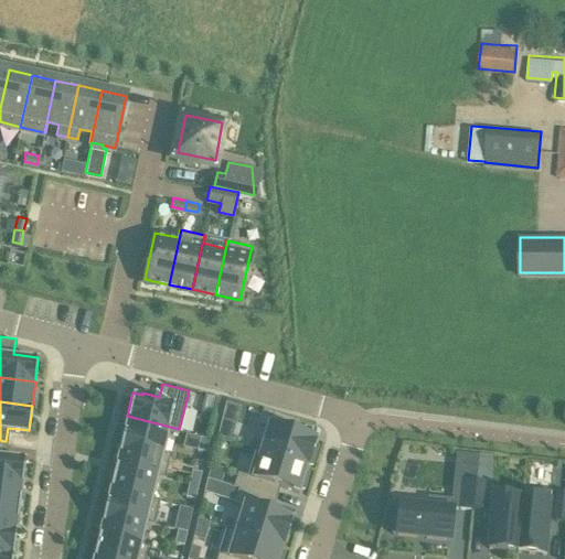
[(315,437),(286,427),(290,414),(263,406),(259,419),(269,422),(262,448),(256,445),(256,447),(307,463),(308,460),(312,461),(318,443),(313,442),(315,439),(315,437)]
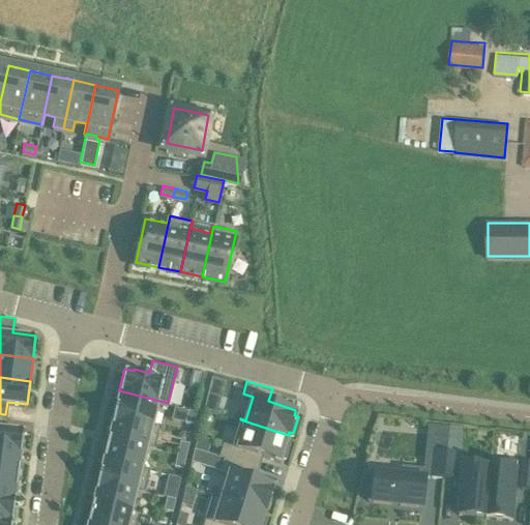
[(153,421),(157,401),(168,403),(119,390),(119,391),(117,402),(116,402),(114,412),(159,424),(160,424),(153,421)]
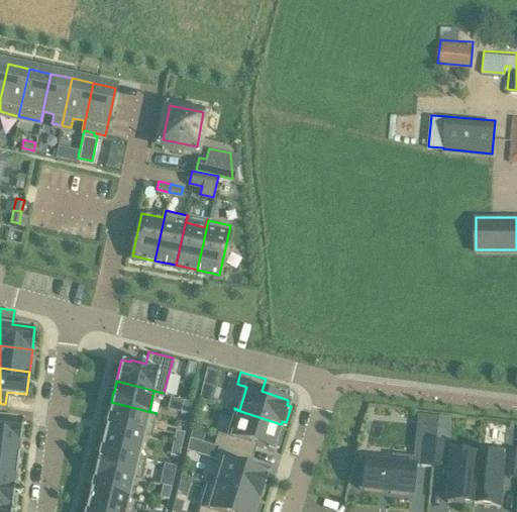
[(189,411),(192,399),(183,397),(180,409),(189,411)]
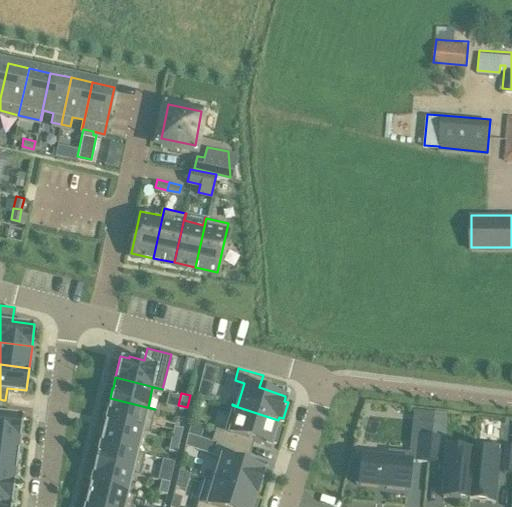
[(149,430),(154,409),(110,398),(107,409),(108,409),(105,419),(149,430)]
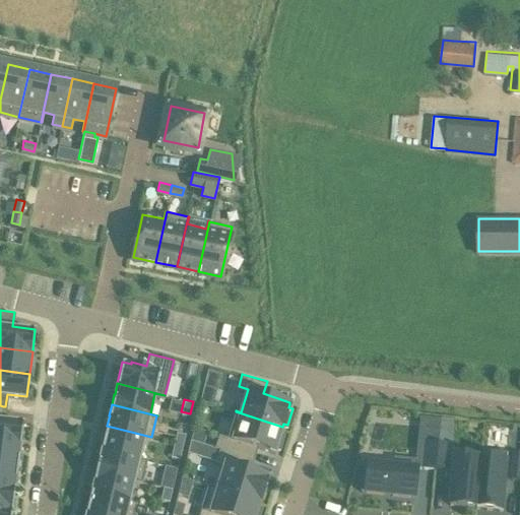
[(23,421),(1,419),(3,406),(0,405),(0,441),(20,444),(23,421)]
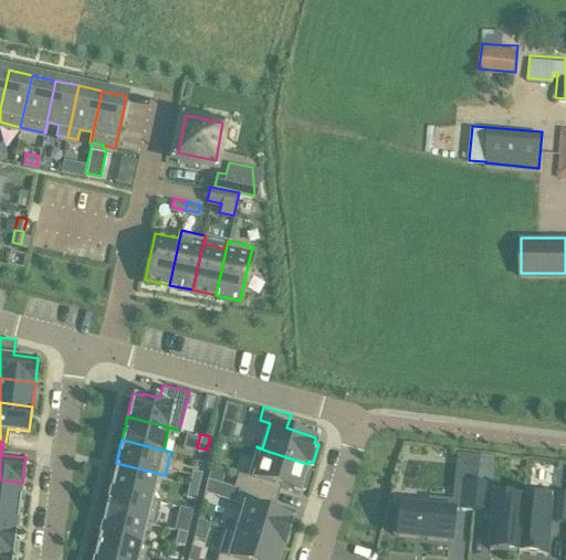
[(307,464),(257,447),(249,474),(238,471),(234,484),(239,486),(261,493),(265,479),(300,489),(301,485),(305,486),(310,472),(305,471),(307,464)]
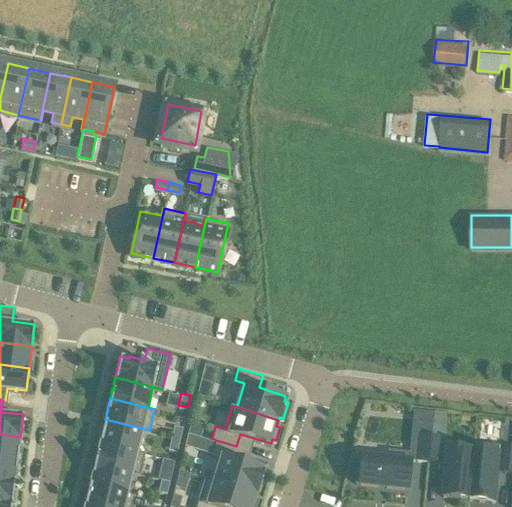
[(149,431),(149,430),(105,419),(105,420),(100,440),(144,451),(145,451),(137,449),(142,429),(149,431)]
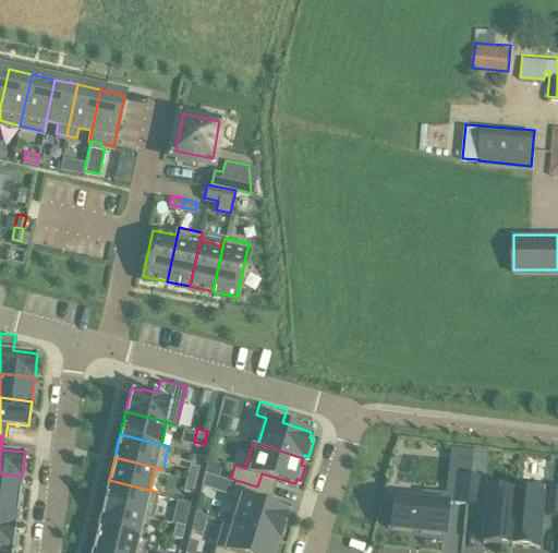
[(196,478),(199,465),(190,463),(186,476),(196,478)]
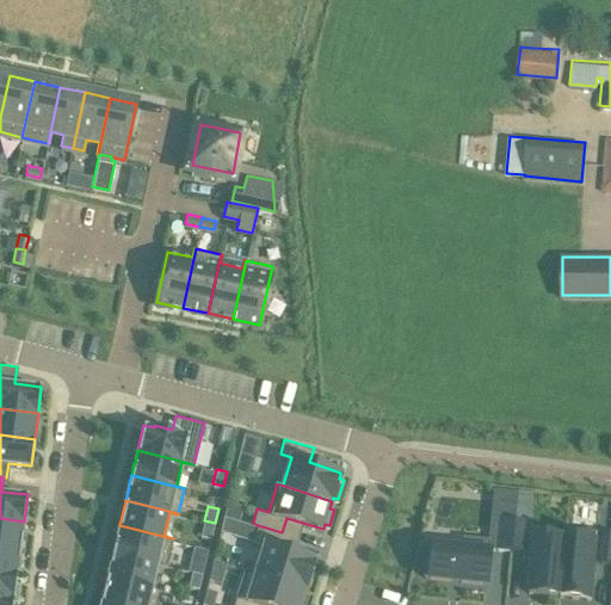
[(514,517),(499,516),(497,545),(511,547),(514,517)]
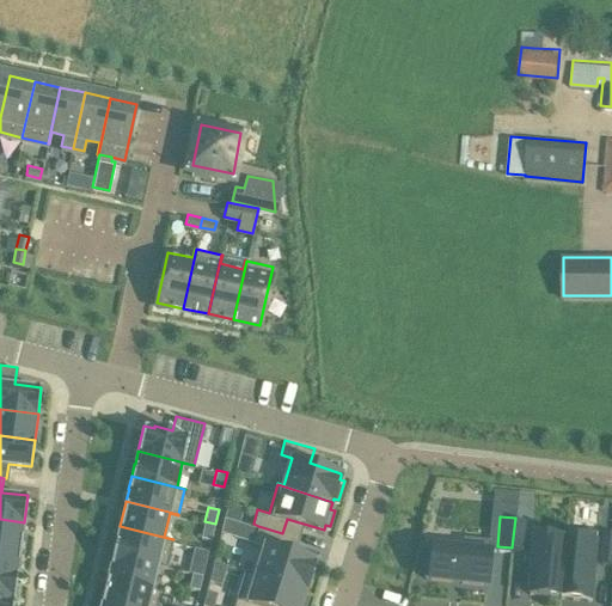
[(531,519),(515,518),(512,548),(527,549),(531,519)]
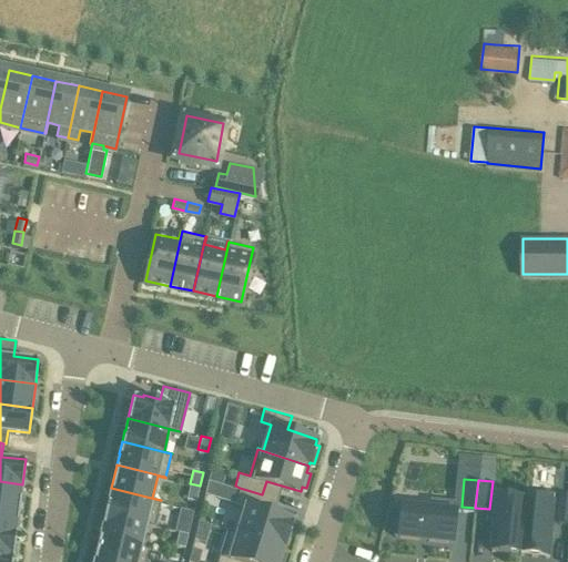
[(20,497),(22,484),(0,481),(0,504),(19,508),(20,507),(21,497),(20,497)]
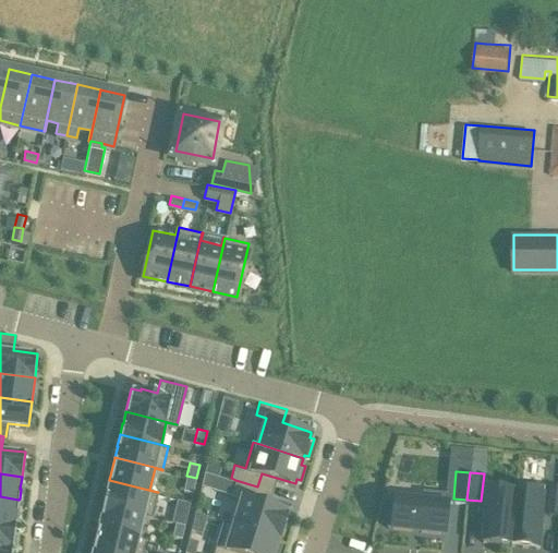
[(193,491),(196,478),(186,476),(183,489),(193,491)]
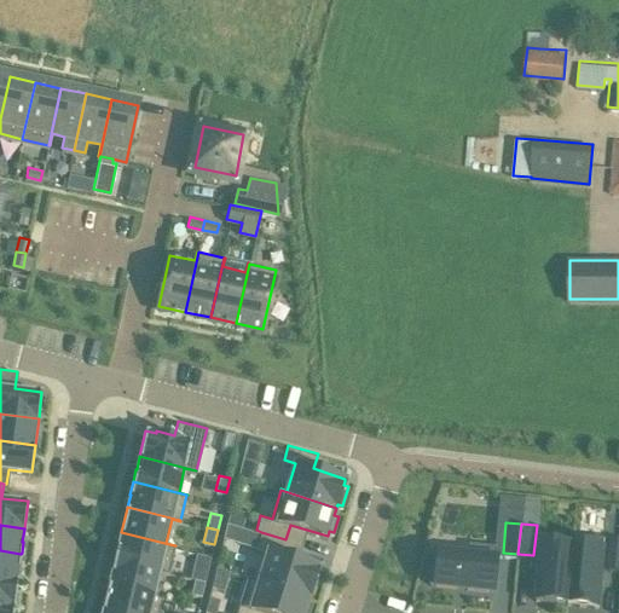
[(571,543),(566,601),(599,603),(603,547),(605,533),(572,530),(571,543)]
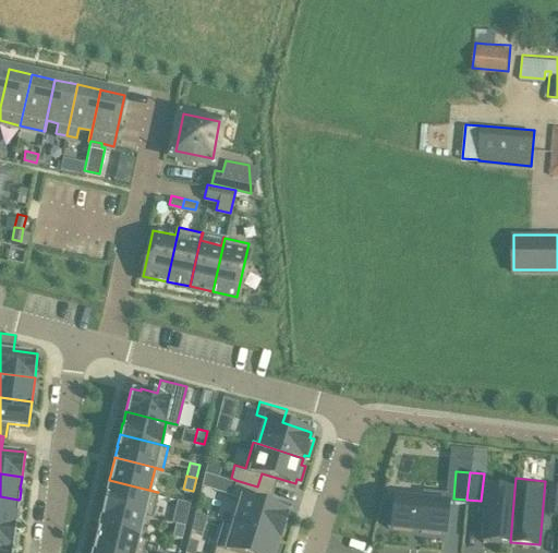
[(152,515),(157,492),(109,480),(109,481),(107,492),(106,492),(104,503),(152,515)]
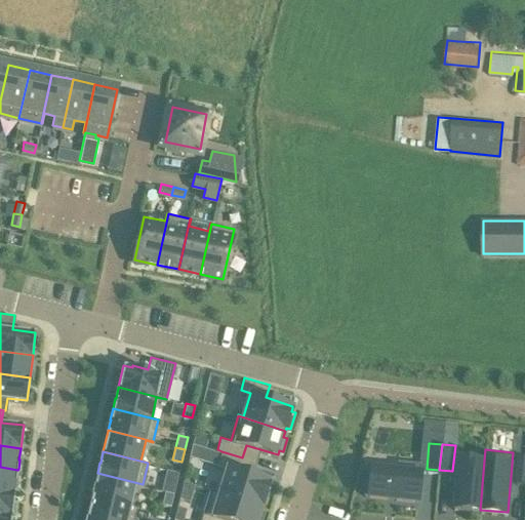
[(243,471),(246,458),(242,457),(221,451),(217,464),(228,467),(220,490),(210,487),(210,488),(263,504),(270,482),(270,481),(270,479),(243,471)]
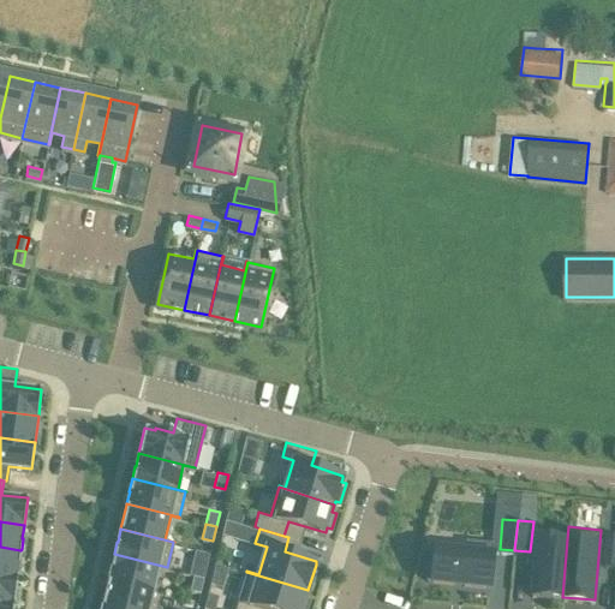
[(429,545),(425,578),(489,584),(490,566),(494,539),(465,537),(464,549),(429,545)]
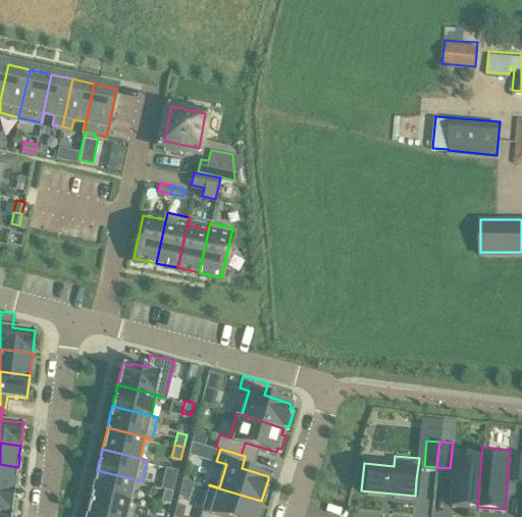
[(456,456),(452,504),(477,507),(481,458),(456,456)]
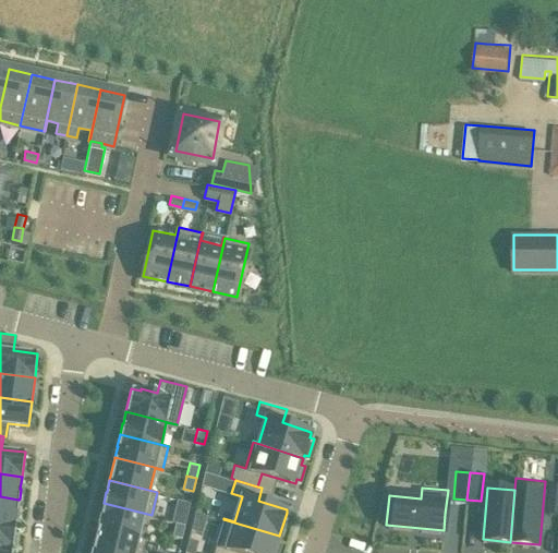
[(17,512),(19,500),(0,496),(0,520),(15,524),(17,512)]
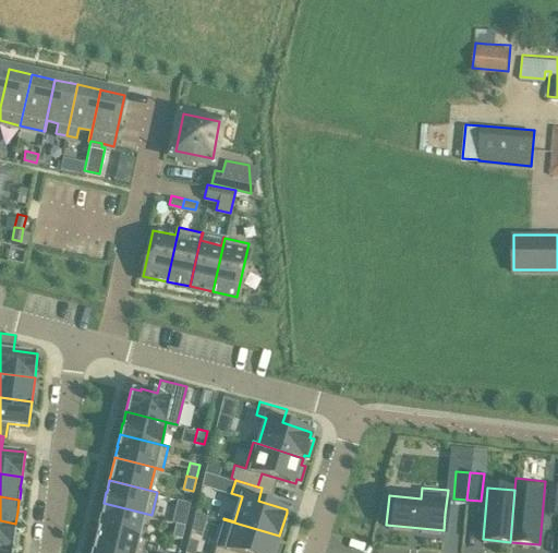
[(152,516),(152,515),(104,503),(100,515),(98,526),(138,536),(144,514),(152,516)]
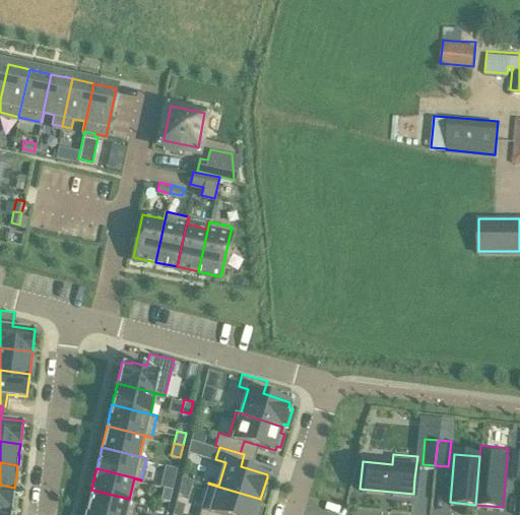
[(163,473),(160,485),(164,485),(173,487),(175,476),(163,473)]
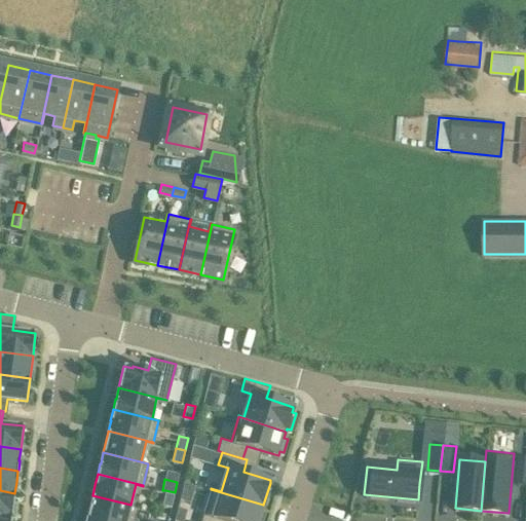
[(263,506),(263,505),(211,489),(200,520),(228,520),(262,520),(265,513),(261,512),(263,506)]
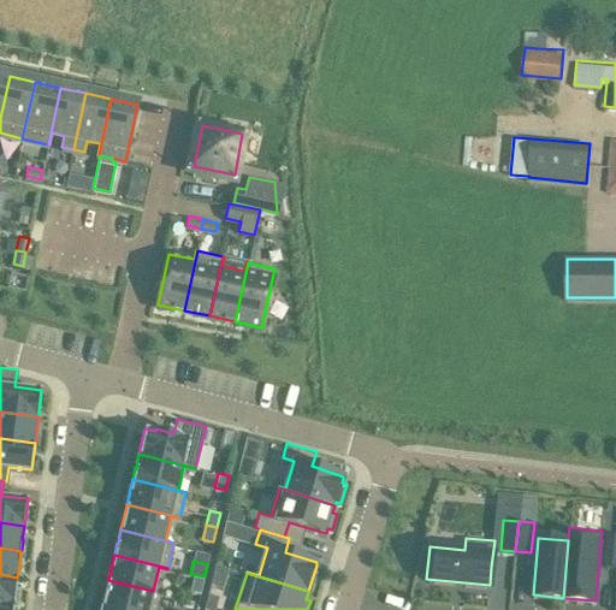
[(0,600),(15,603),(18,579),(18,578),(17,578),(0,574),(0,600)]
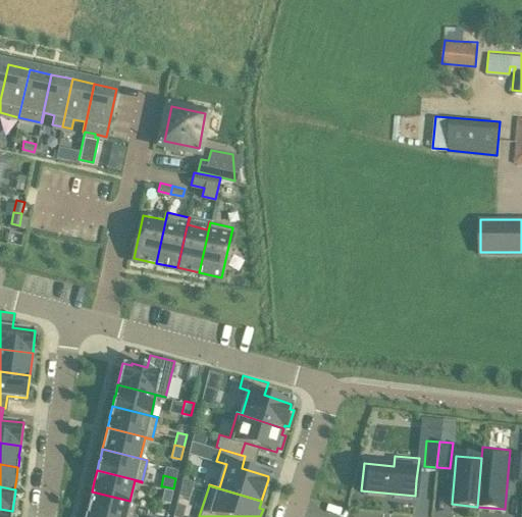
[(173,488),(164,486),(161,499),(170,501),(173,488)]
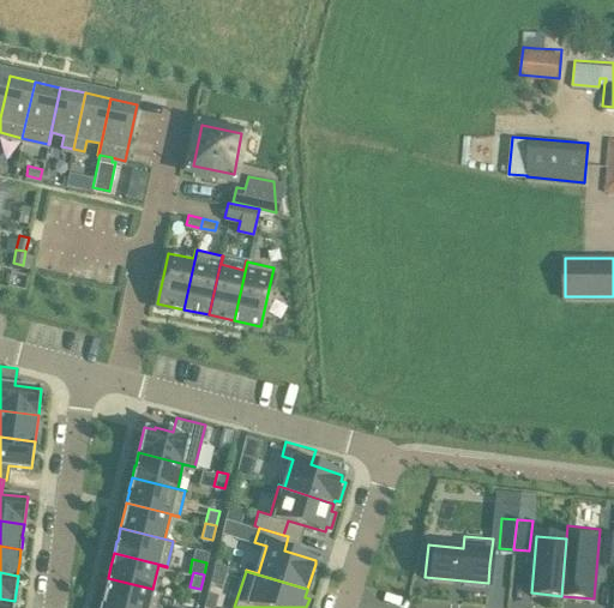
[(118,607),(156,607),(161,591),(152,589),(108,578),(108,579),(107,579),(101,605),(102,605),(118,607)]
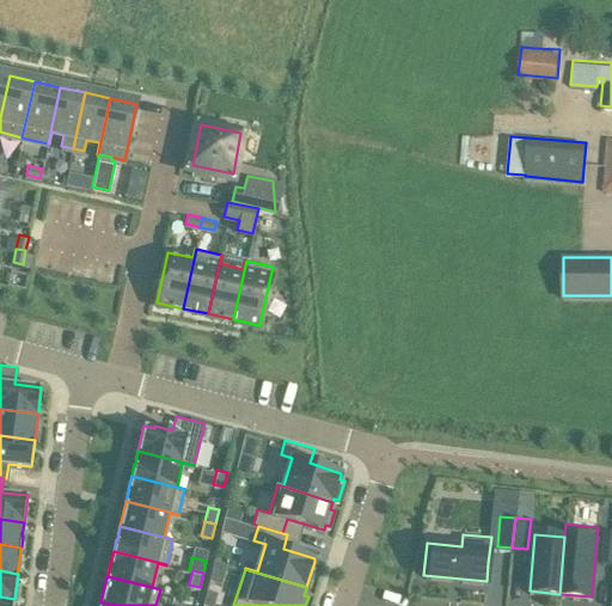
[(216,591),(207,588),(204,600),(203,603),(213,605),(216,591)]
